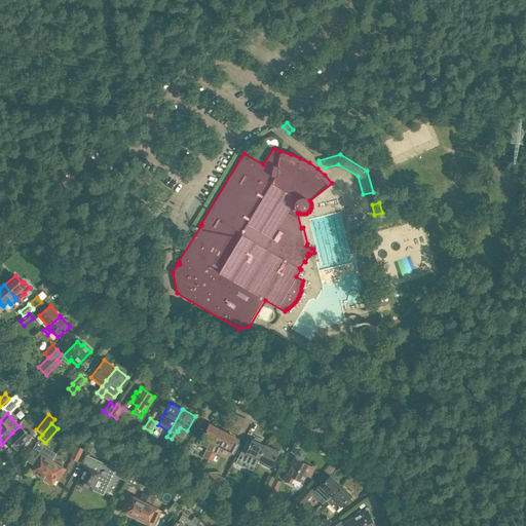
[(217,442),(222,430),(210,424),(200,444),(208,447),(207,450),(208,450),(201,463),(205,465),(209,459),(212,452),(217,442)]
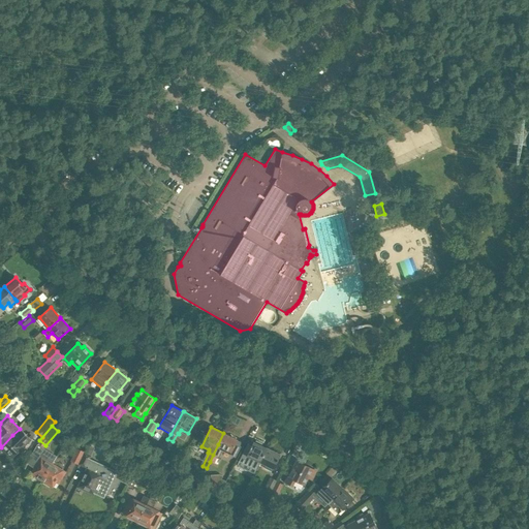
[(27,435),(20,429),(12,435),(1,447),(0,447),(7,455),(8,454),(12,459),(31,439),(30,439),(32,437),(28,434),(27,435)]
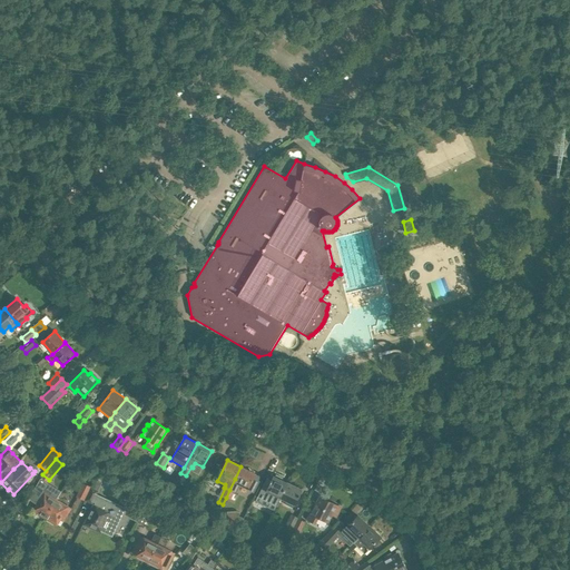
[(251,490),(254,483),(251,482),(255,474),(241,467),(235,479),(229,490),(226,498),(231,500),(235,493),(239,484),(251,490)]
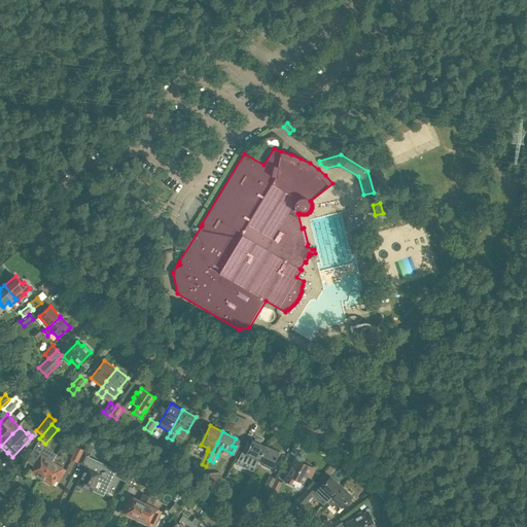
[(259,460),(266,447),(253,441),(250,448),(245,445),(240,456),(244,459),(243,461),(256,468),(257,466),(259,460)]
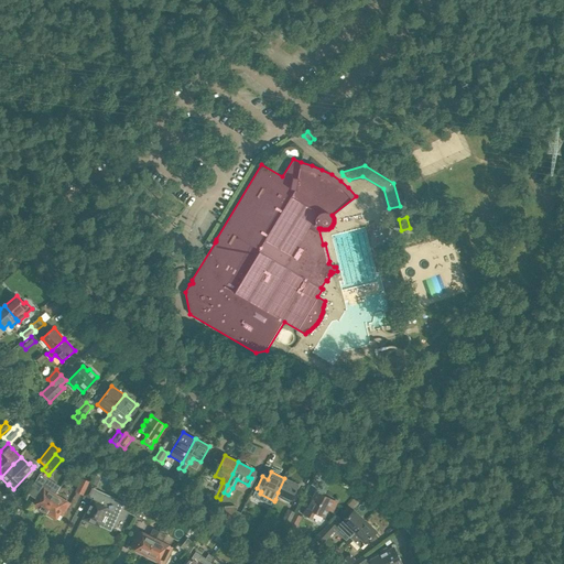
[(90,519),(89,521),(100,527),(100,524),(110,530),(123,501),(96,488),(100,479),(94,476),(85,495),(94,499),(85,517),(90,519)]
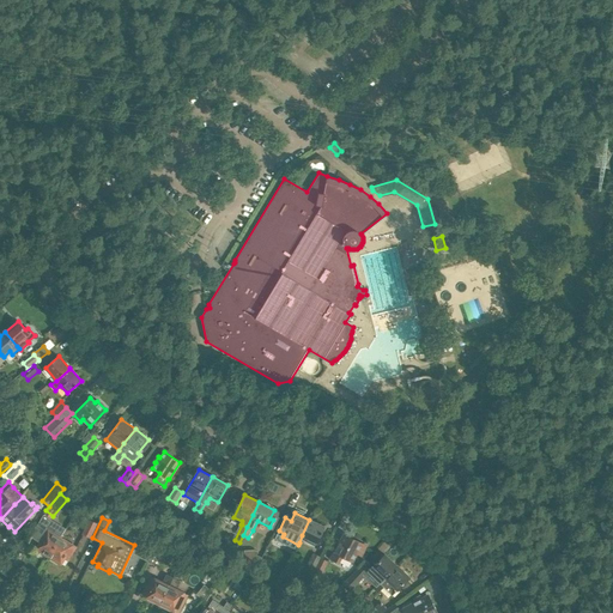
[(317,542),(325,526),(309,519),(309,520),(302,535),(317,542)]
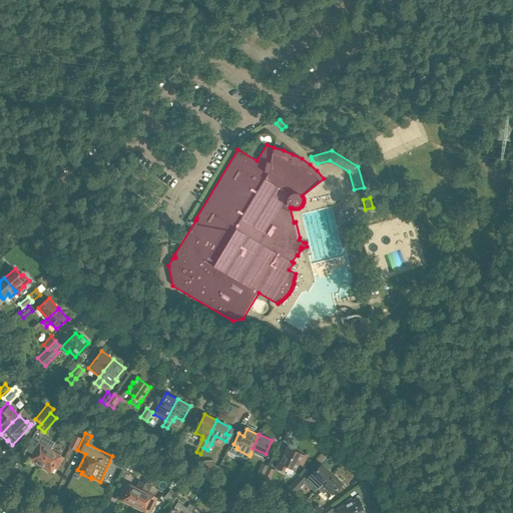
[(76,451),(82,438),(75,435),(68,447),(76,451)]
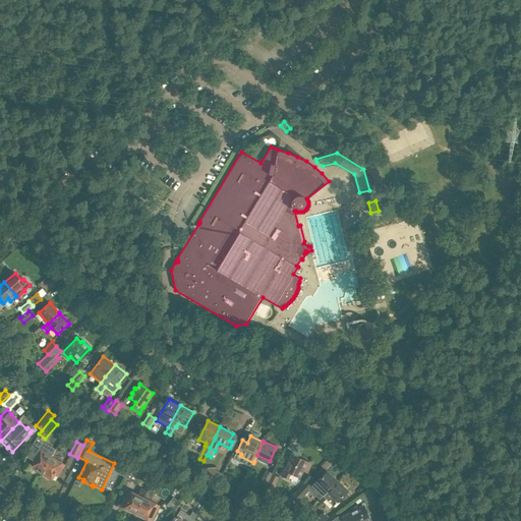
[(41,473),(46,466),(51,457),(46,453),(50,448),(42,443),(32,459),(34,461),(31,466),(41,473)]
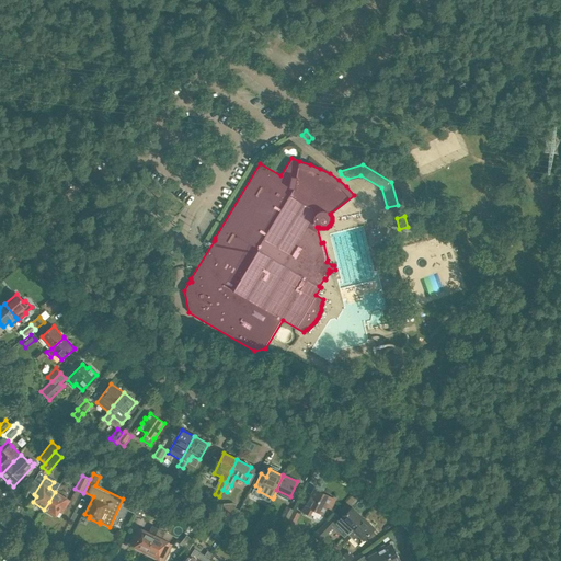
[(335,500),(316,489),(312,494),(311,494),(308,499),(309,500),(304,511),(309,514),(312,508),(322,514),(327,506),(330,508),(335,500)]
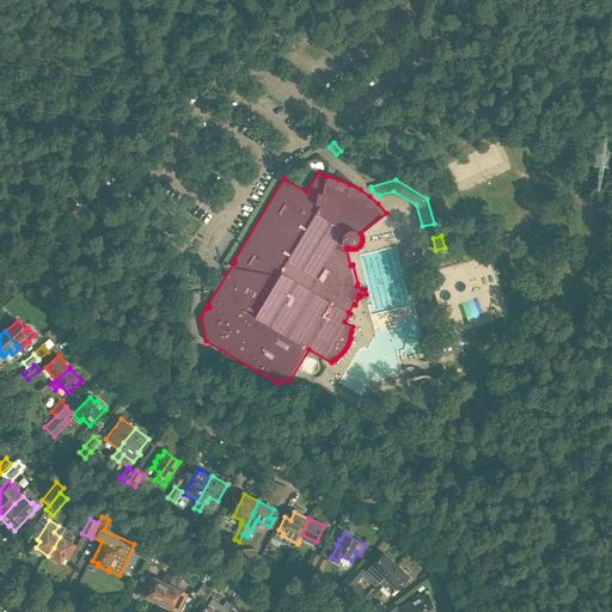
[(68,560),(77,546),(60,537),(54,548),(48,556),(61,563),(65,557),(68,560)]
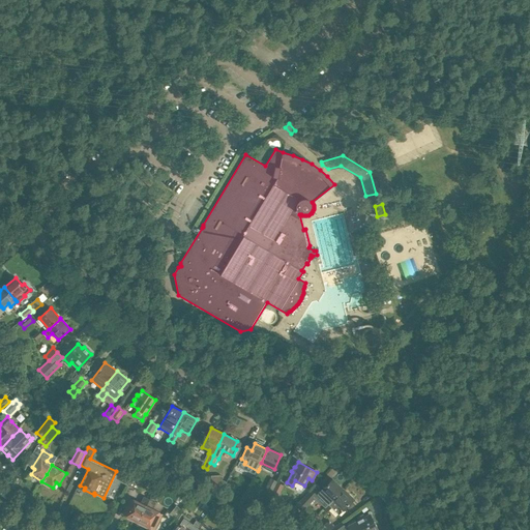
[(177,477),(180,472),(171,467),(169,473),(177,477)]
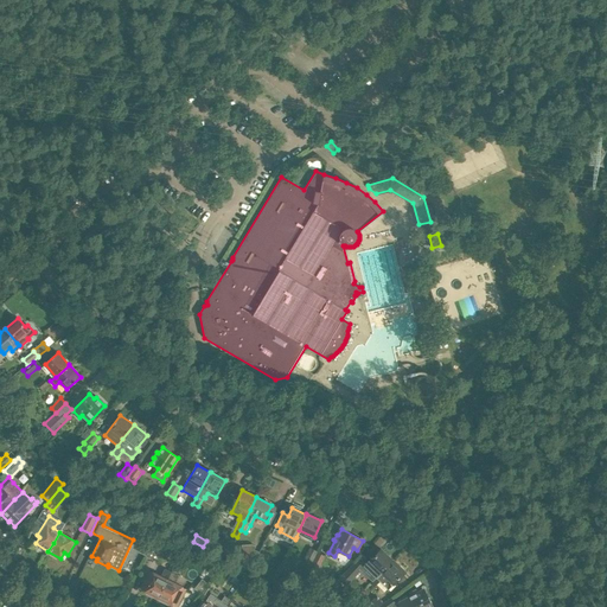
[(154,561),(164,541),(155,537),(146,557),(154,561)]
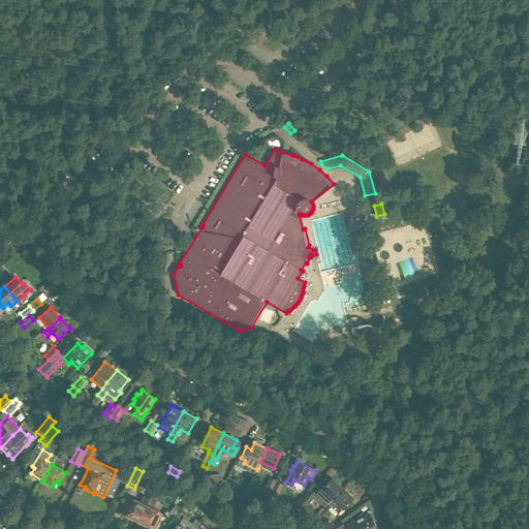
[(203,475),(196,472),(191,483),(197,486),(203,475)]
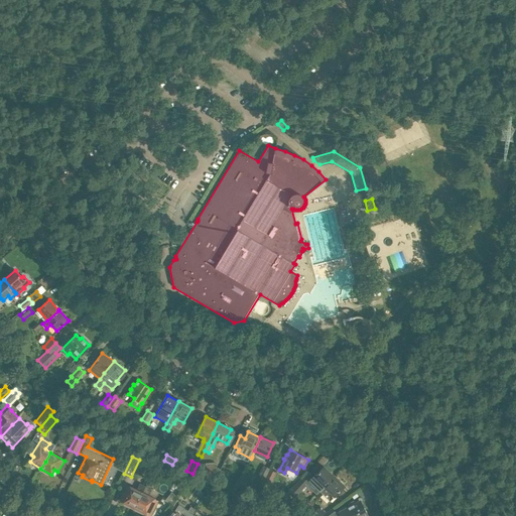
[(215,480),(221,469),(217,467),(218,464),(215,463),(206,463),(202,472),(206,473),(202,480),(212,485),(215,480)]
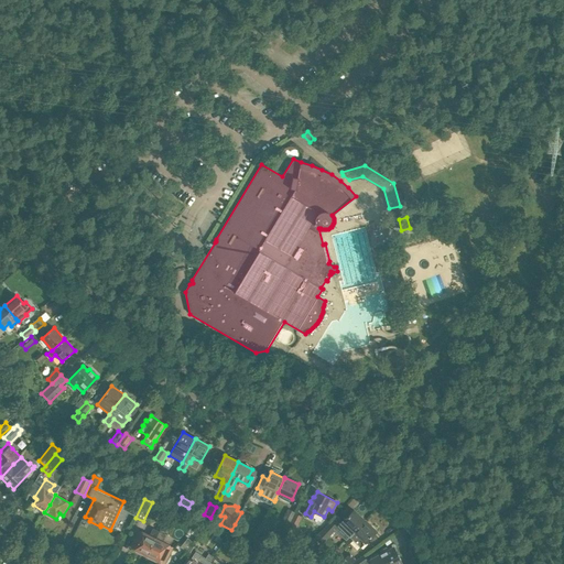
[(191,519),(194,513),(186,509),(183,514),(191,519)]
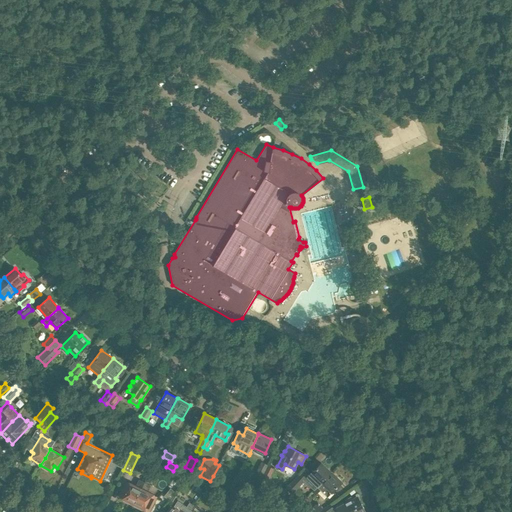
[(263,475),(268,465),(262,462),(257,471),(263,475)]
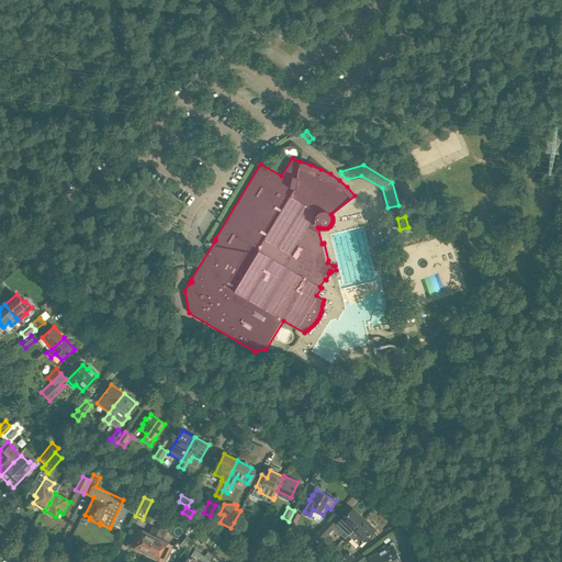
[(345,537),(348,535),(353,530),(364,519),(353,508),(343,519),(341,518),(334,527),(345,537)]
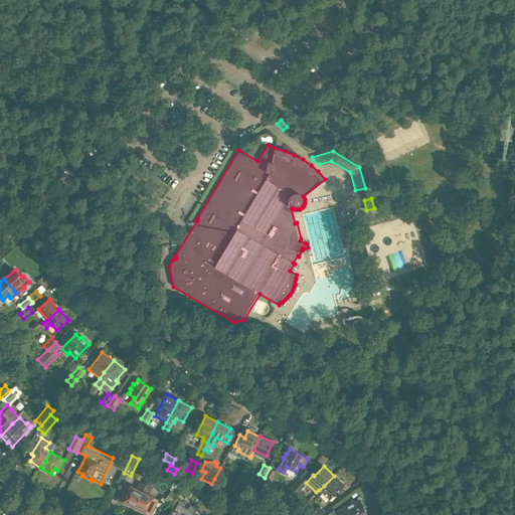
[(271,484),(277,472),(270,469),(264,480),(271,484)]
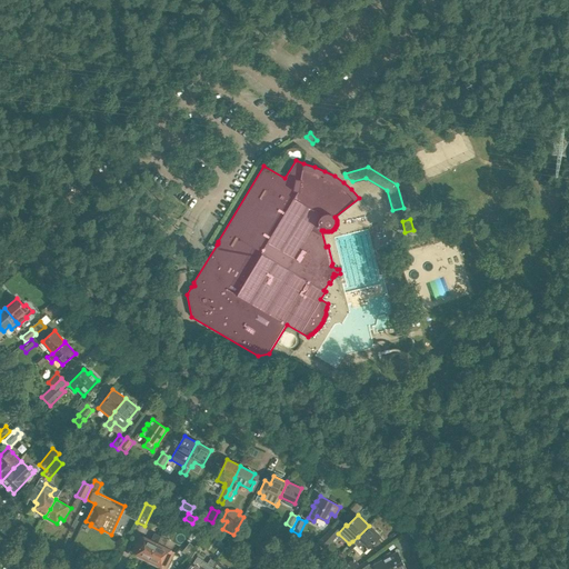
[(213,525),(208,532),(213,536),(219,528),(213,525)]
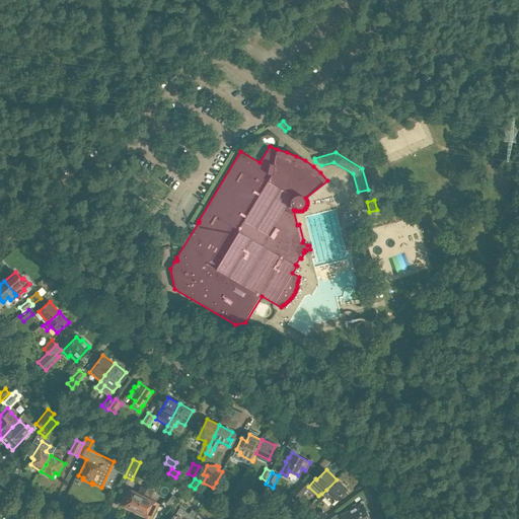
[(332,504),(347,489),(337,478),(337,479),(326,490),(321,494),(332,504)]
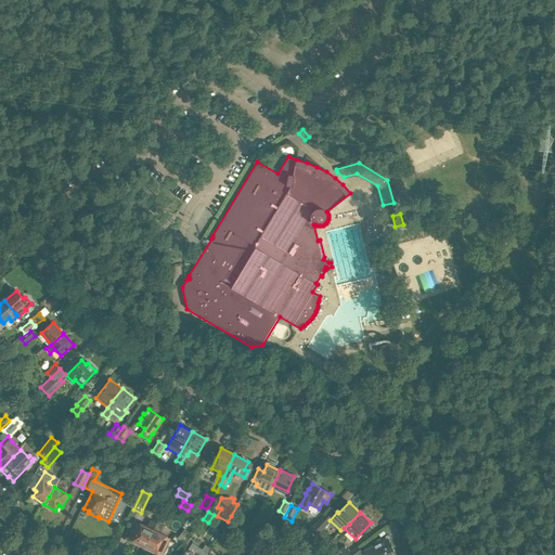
[(324,514),(310,529),(314,532),(319,532),(320,531),(320,529),(330,518),(324,514)]
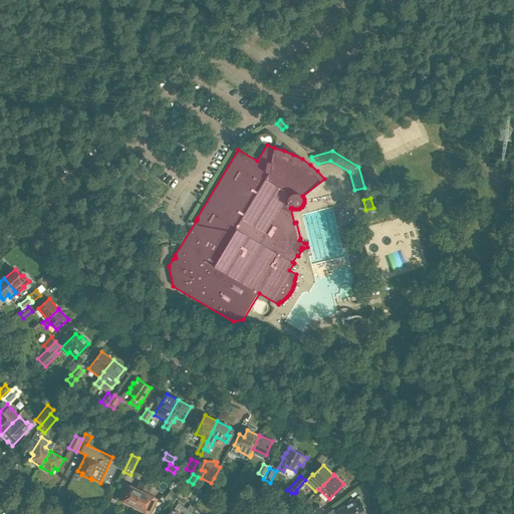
[(214,478),(211,483),(221,488),(224,483),(214,478)]
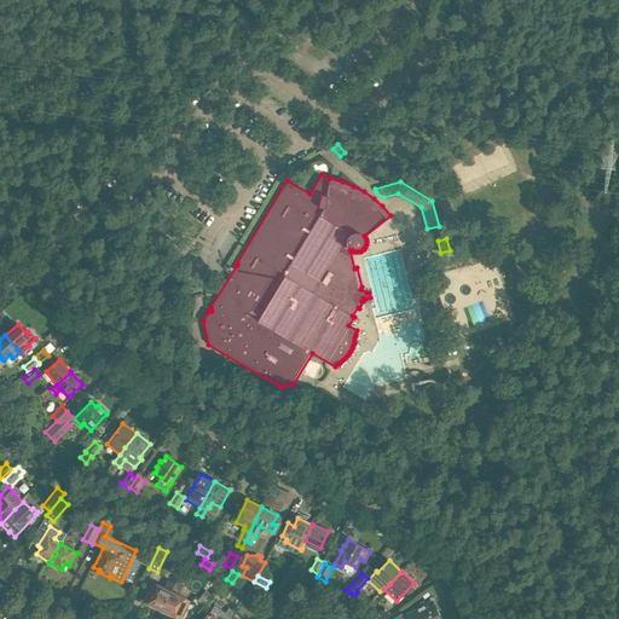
[(162,609),(175,583),(168,579),(165,588),(154,583),(144,601),(162,609)]
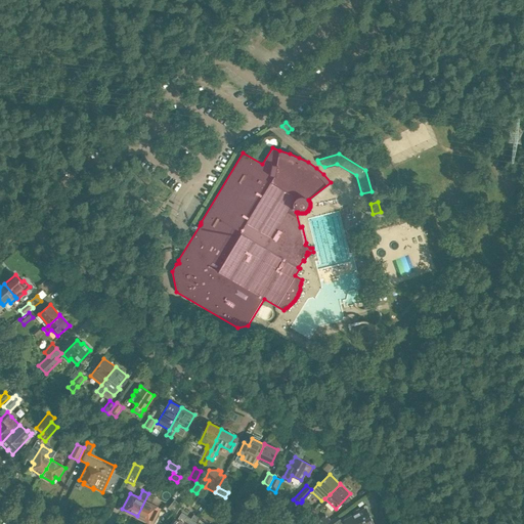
[(153,523),(157,516),(160,508),(150,504),(155,496),(148,493),(137,516),(153,523)]
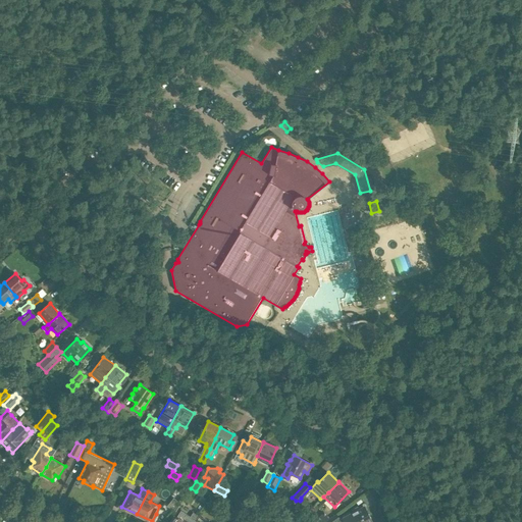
[(172,511),(179,502),(174,498),(167,507),(172,511)]
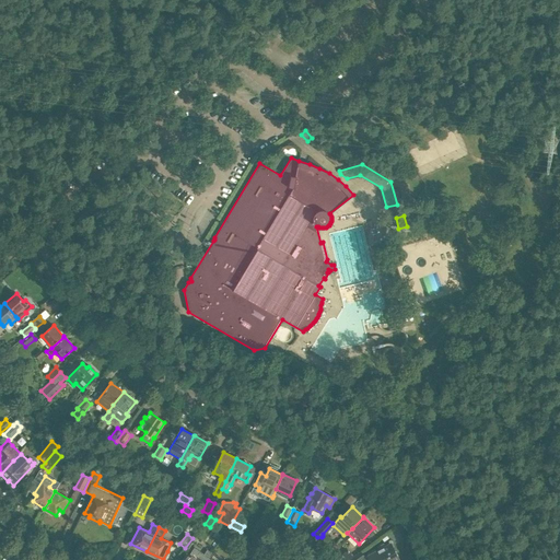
[(248,559),(249,559),(259,550),(249,540),(240,551),(248,559)]
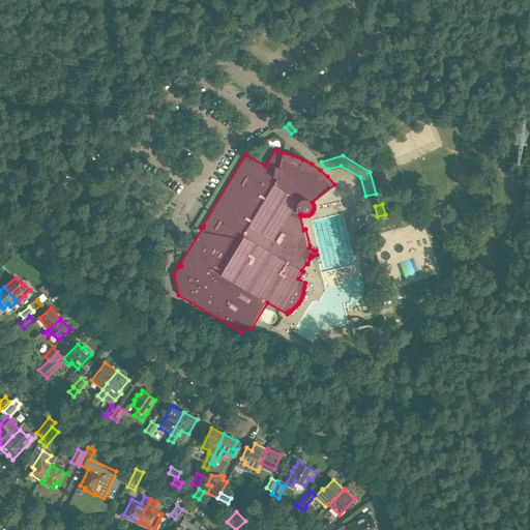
[(335,526),(331,529),(377,529),(378,529),(370,514),(364,518),(363,517),(359,520),(359,521),(348,527),(346,527),(342,522),(335,526)]
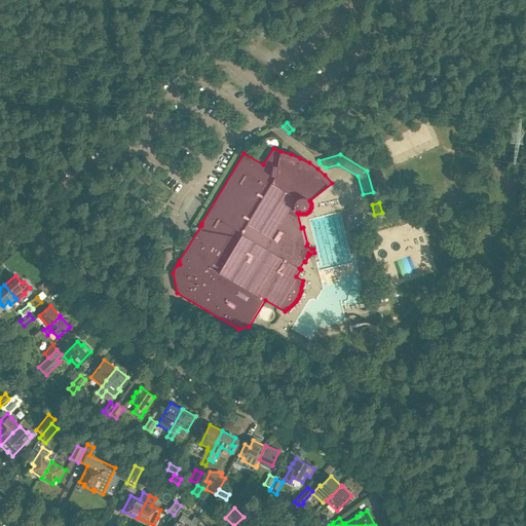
[(179,522),(176,520),(172,525),(193,525),(195,524),(198,519),(194,517),(191,522),(183,516),(179,522)]
